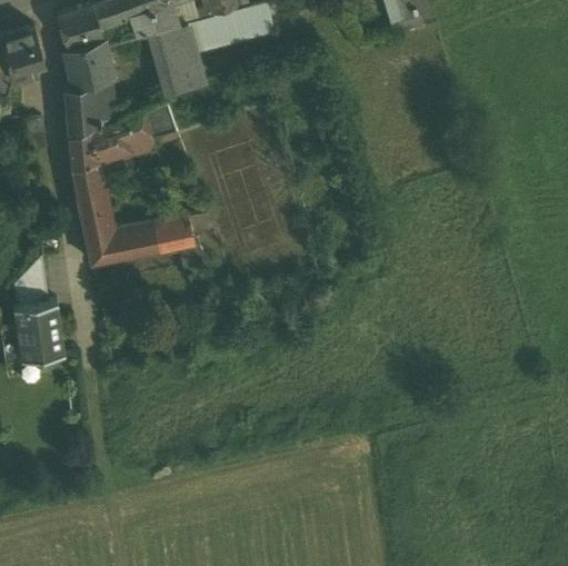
[(139,0),(106,0),(93,5),(100,27),(143,10),(139,0)]
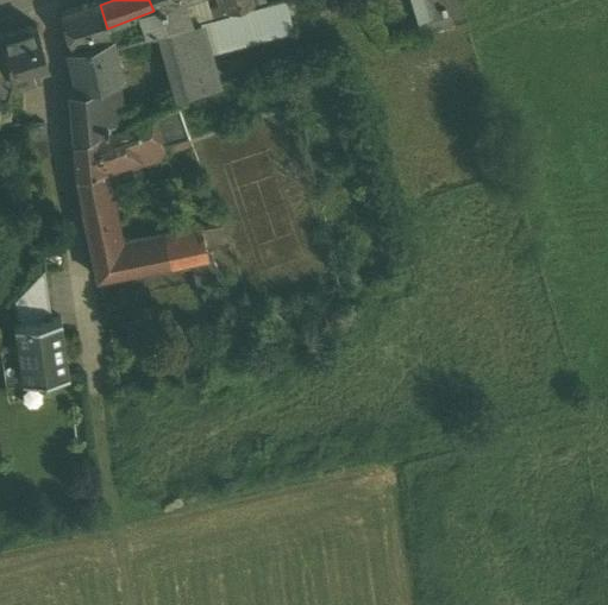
[(149,0),(154,11),(158,10),(179,2),(183,0),(149,0)]
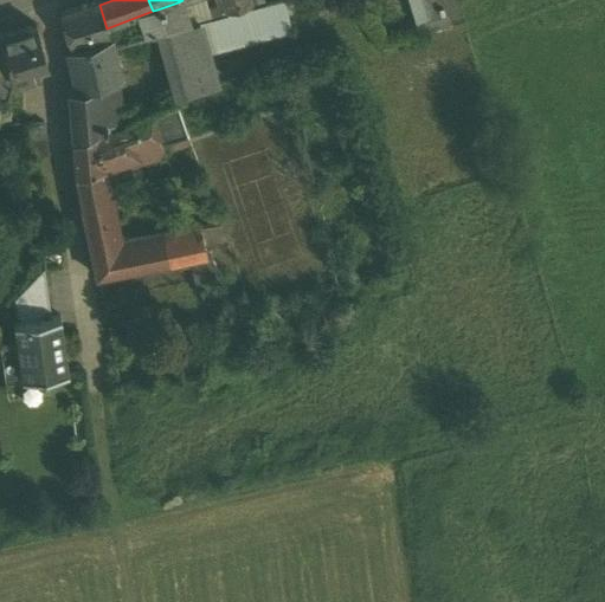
[(217,0),(224,19),(265,6),(264,0),(217,0)]
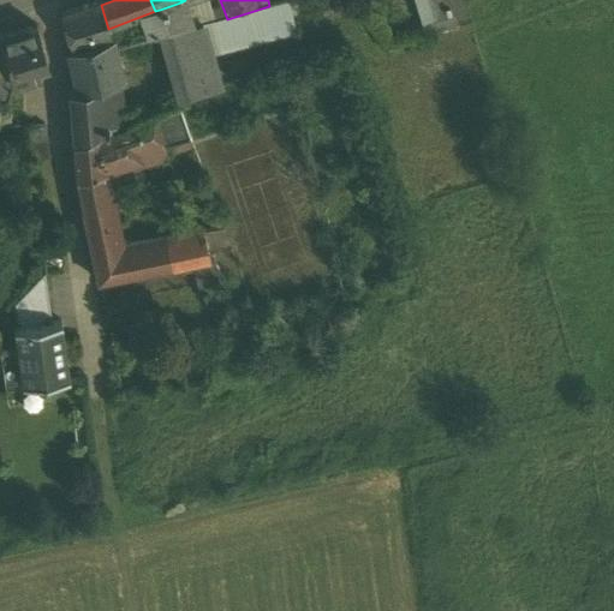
[(413,0),(423,28),(465,16),(460,0),(413,0)]
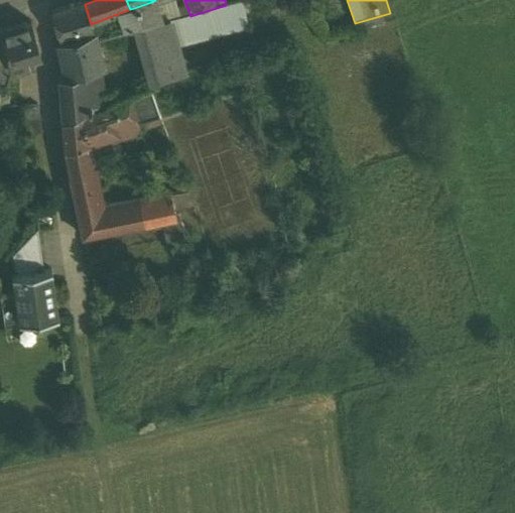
[(156,16),(151,2),(134,8),(138,19),(141,27),(158,23),(158,22),(162,21),(160,15),(156,16)]
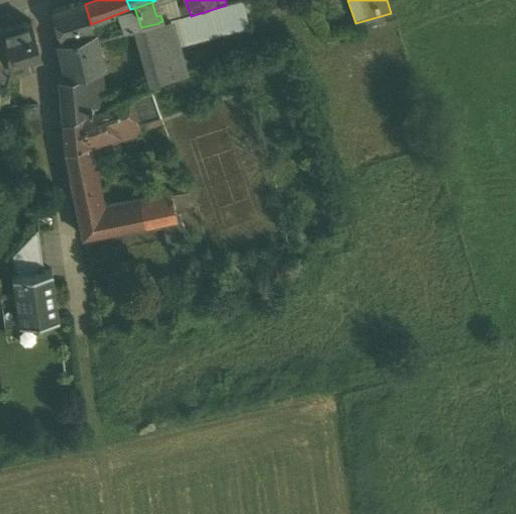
[(191,16),(171,21),(176,40),(190,38),(192,42),(245,26),(238,2),(226,5),(191,16)]
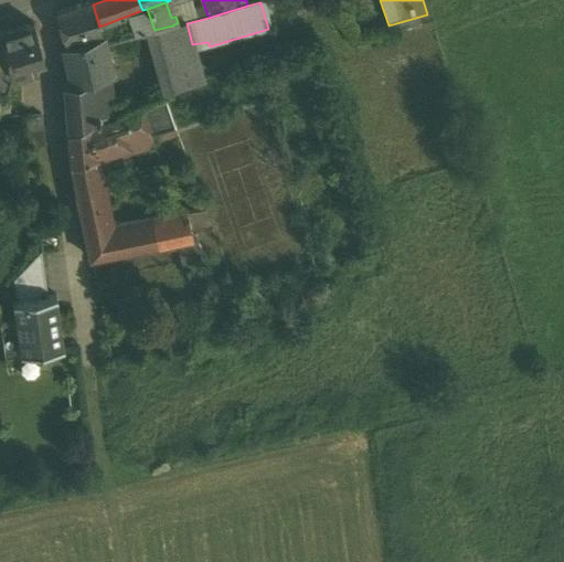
[(93,4),(57,17),(65,48),(102,36),(99,27),(93,4)]
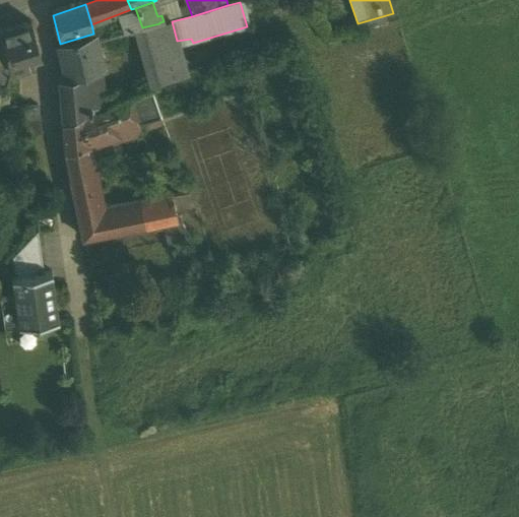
[(139,19),(129,23),(131,27),(134,26),(135,29),(142,27),(139,19)]
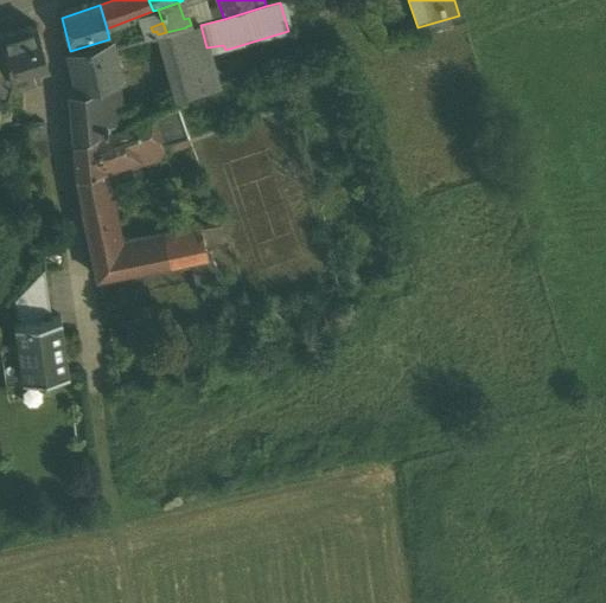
[(201,25),(167,33),(180,79),(186,101),(219,91),(214,74),(206,47),(201,25)]
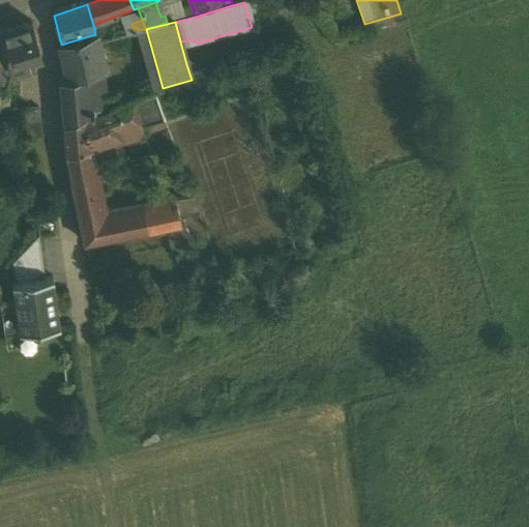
[(32,26),(0,36),(8,61),(13,77),(36,68),(33,61),(41,58),(41,53),(32,26)]
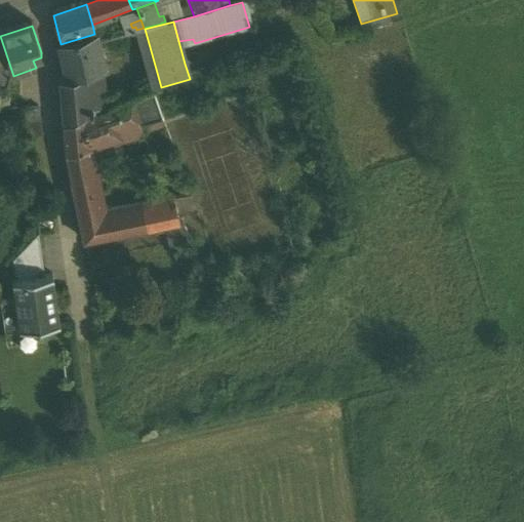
[(0,35),(0,64),(8,61),(0,36),(0,35)]
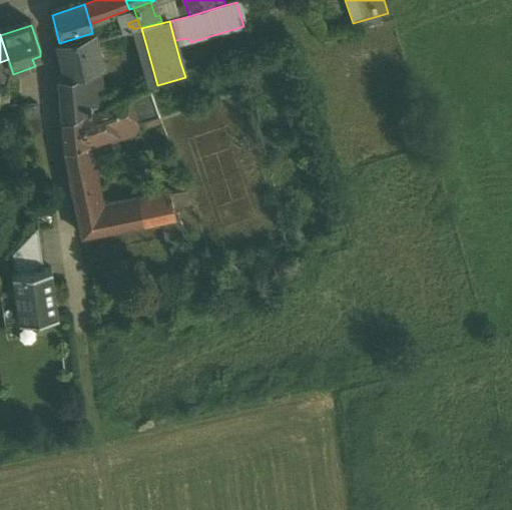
[(94,36),(60,46),(59,45),(58,45),(66,79),(67,82),(81,77),(104,70),(94,36)]
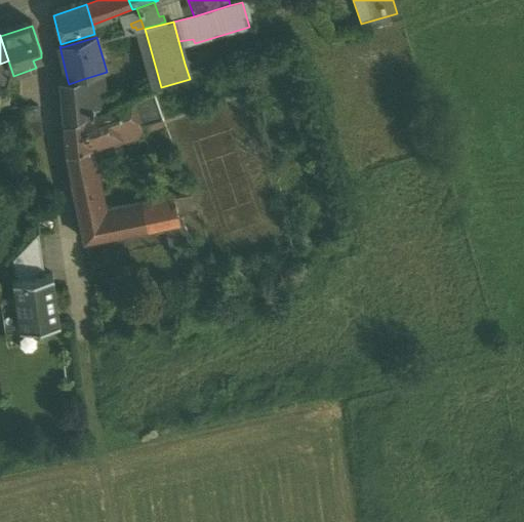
[(218,53),(185,64),(190,79),(223,69),(218,53)]
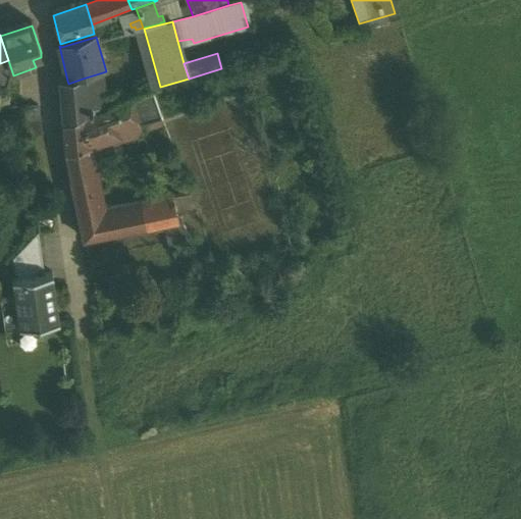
[(0,93),(7,90),(13,75),(8,60),(0,63),(0,93)]
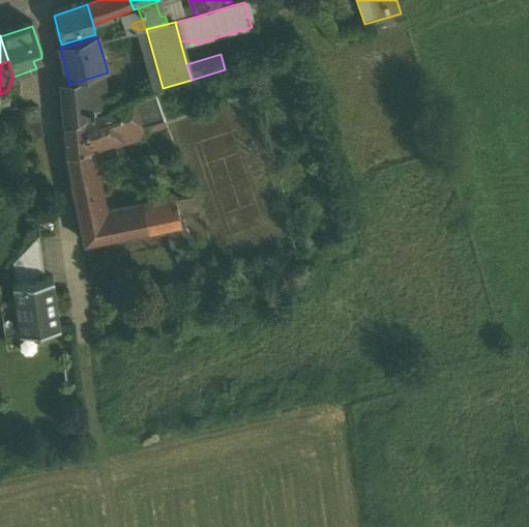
[(157,69),(86,95),(88,120),(104,116),(123,104),(163,88),(157,69)]
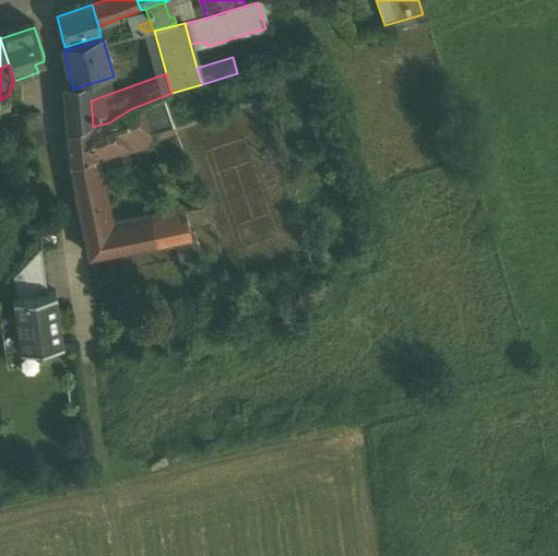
[(88,84),(73,90),(72,86),(63,89),(68,135),(93,127),(91,101),(88,84)]
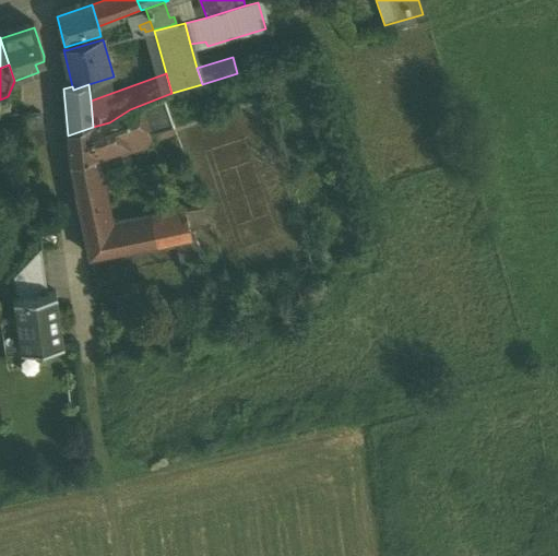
[(0,99),(0,126),(11,121),(8,96),(0,99)]
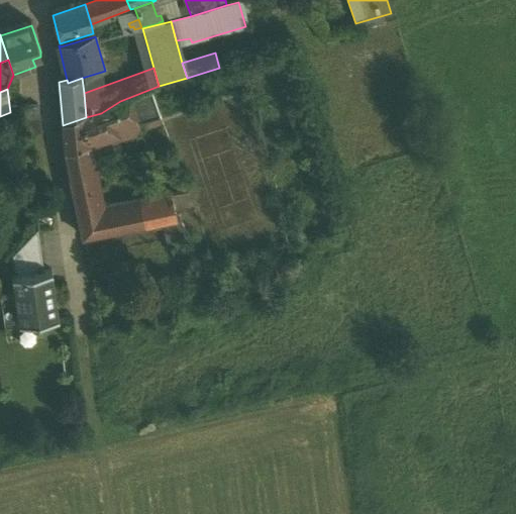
[(161,124),(149,92),(129,98),(138,125),(143,124),(145,129),(161,124)]
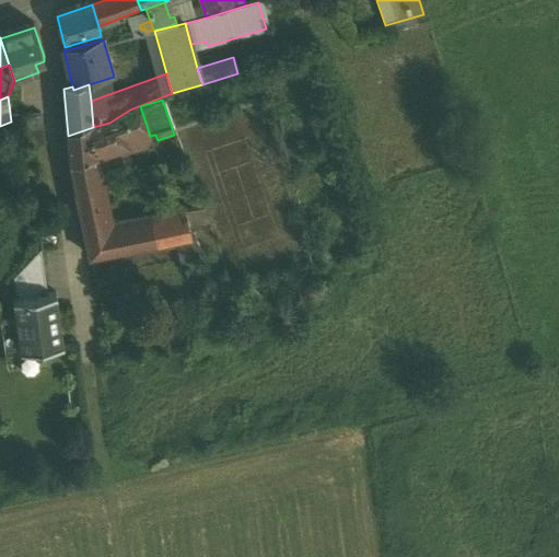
[(140,106),(130,109),(109,123),(109,124),(119,151),(127,148),(132,151),(153,143),(150,136),(140,106)]
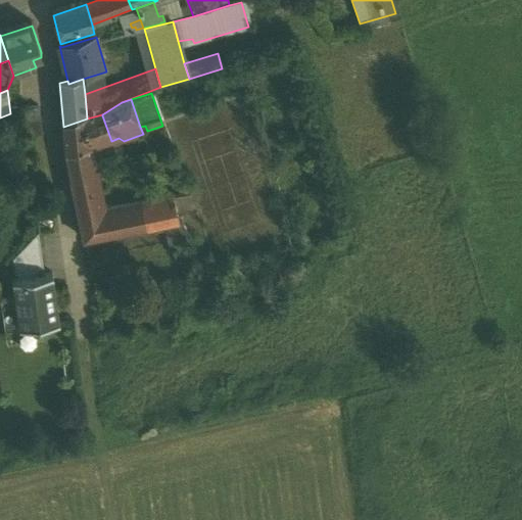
[(102,115),(63,127),(66,155),(75,196),(97,192),(89,149),(111,141),(102,115)]
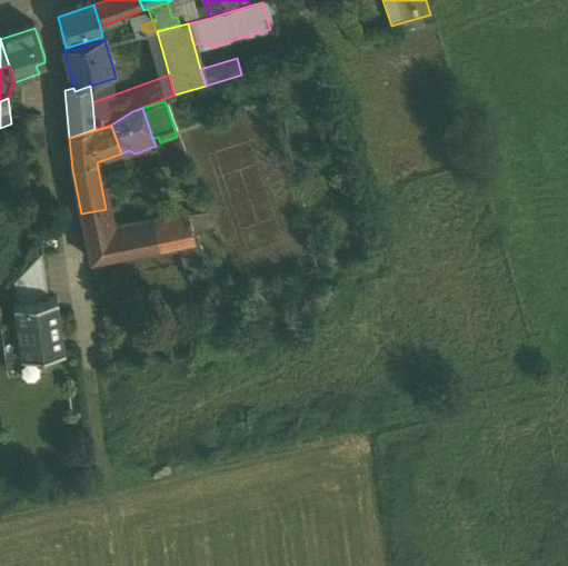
[(106,209),(81,214),(91,264),(160,249),(155,225),(111,234),(106,209)]
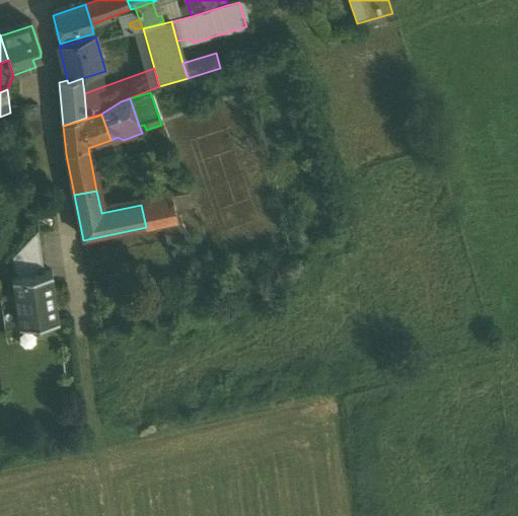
[(173,199),(141,205),(146,227),(156,225),(158,232),(165,231),(182,228),(182,227),(181,219),(177,220),(173,199)]
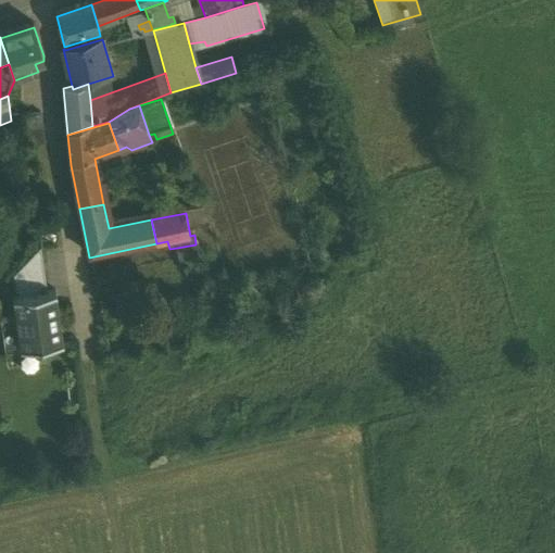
[(196,244),(177,248),(180,263),(196,261),(204,254),(196,243),(196,244)]
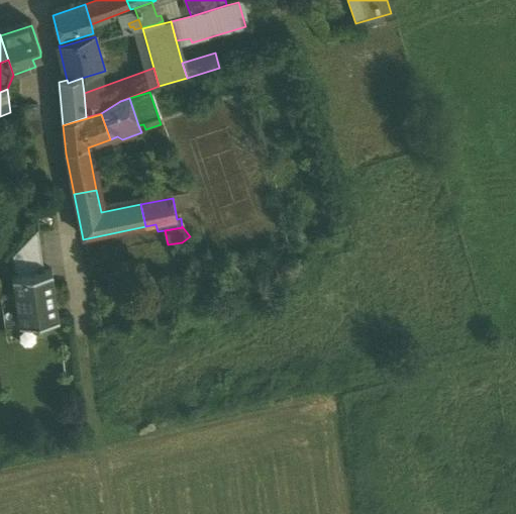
[(37,232),(13,258),(16,278),(44,274),(38,232),(37,232)]
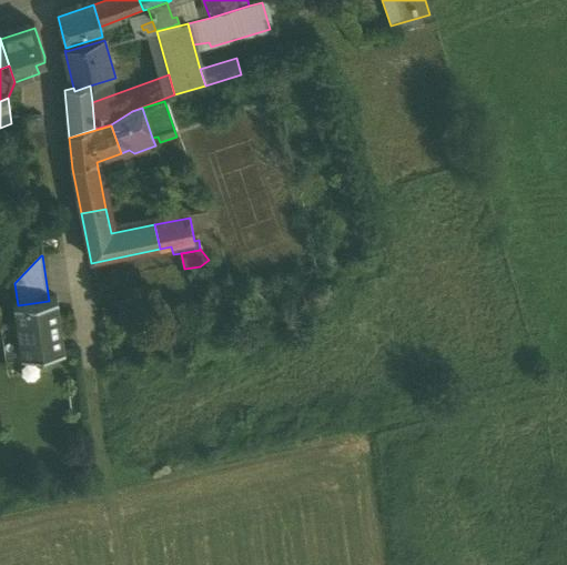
[(18,305),(13,306),(17,323),(21,359),(44,356),(66,353),(58,300),(18,305)]
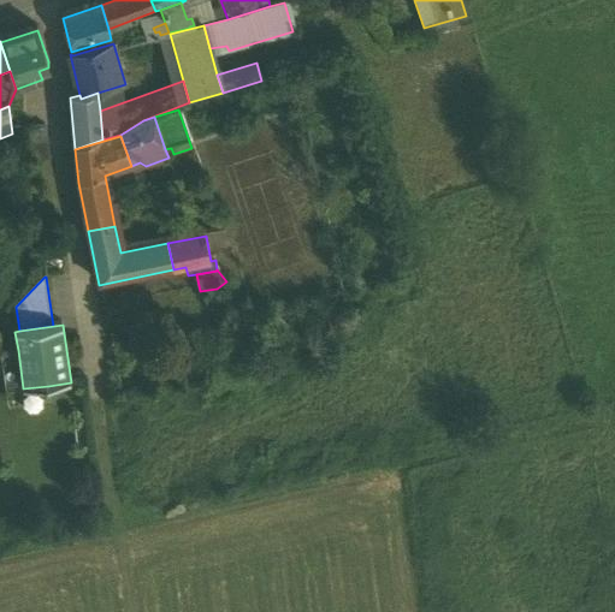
[(49,404),(48,386),(23,388),(18,350),(0,351),(7,409),(49,404)]
